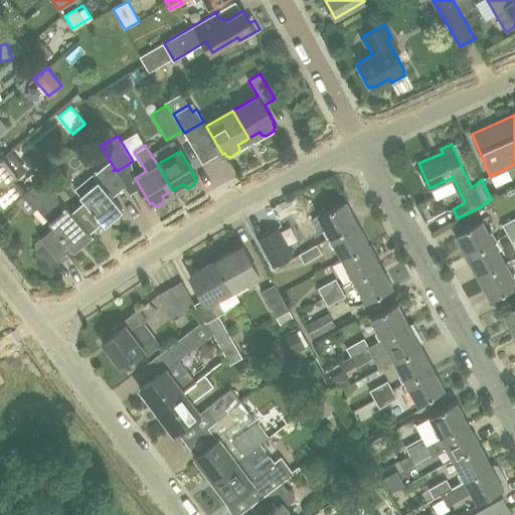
[(24,194),(25,193),(13,180),(22,173),(5,154),(0,158),(0,205),(4,211),(15,202),(24,194)]
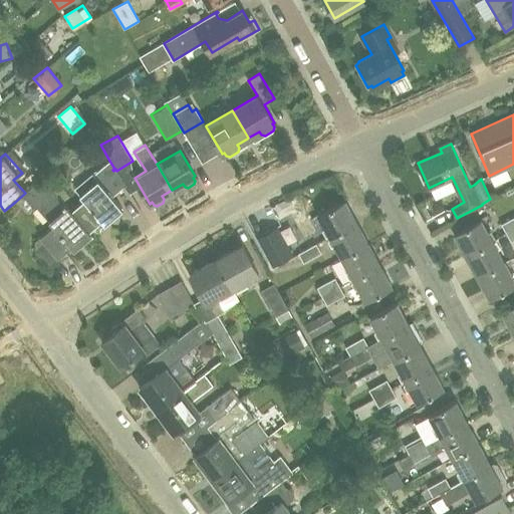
[(120,178),(113,171),(112,170),(114,169),(109,161),(76,189),(86,200),(71,212),(89,233),(102,222),(104,225),(122,209),(112,197),(124,187),(118,180),(120,178)]
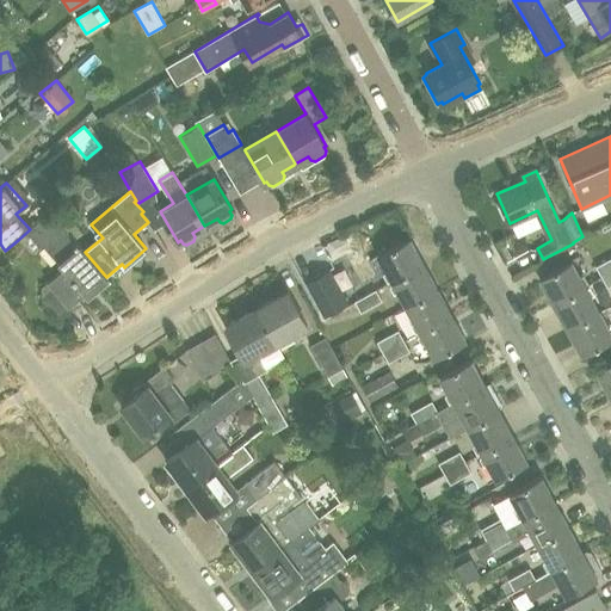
[(106,277),(85,252),(50,211),(30,229),(29,230),(44,248),(47,246),(67,269),(49,284),(71,308),(97,287),(99,290),(110,281),(106,277)]
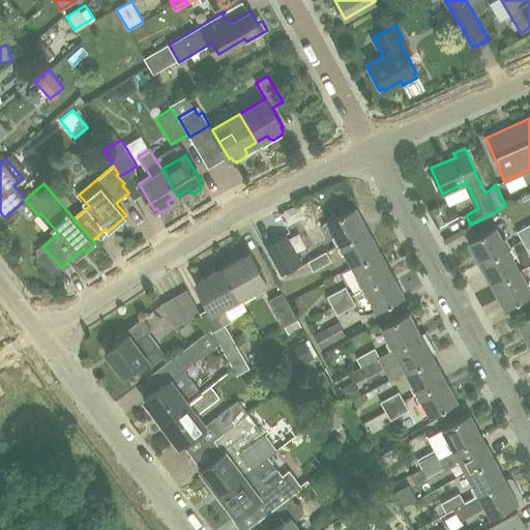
[(339,243),(366,228),(354,206),(326,221),(339,243)]
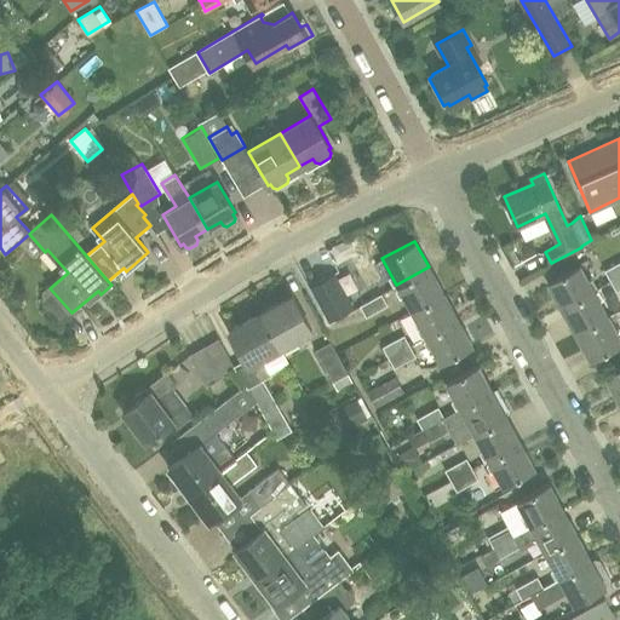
[(610,281),(619,275),(619,260),(604,270),(610,281)]
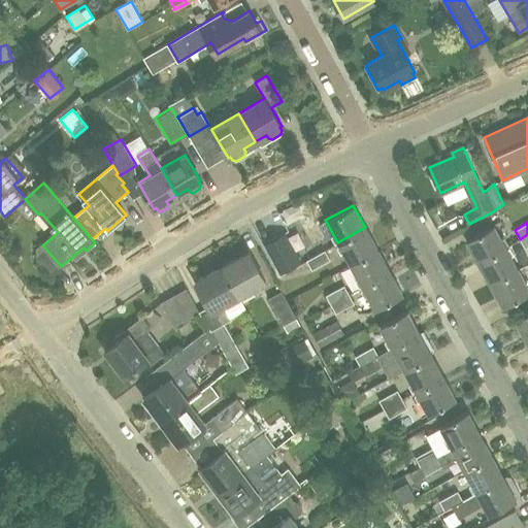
[(479,261),(505,246),(493,225),(466,239),(479,261)]
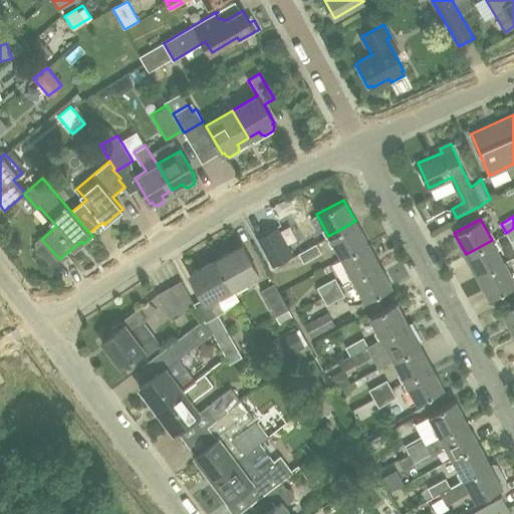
[(355,221),(328,236),(340,257),(367,242),(355,221)]
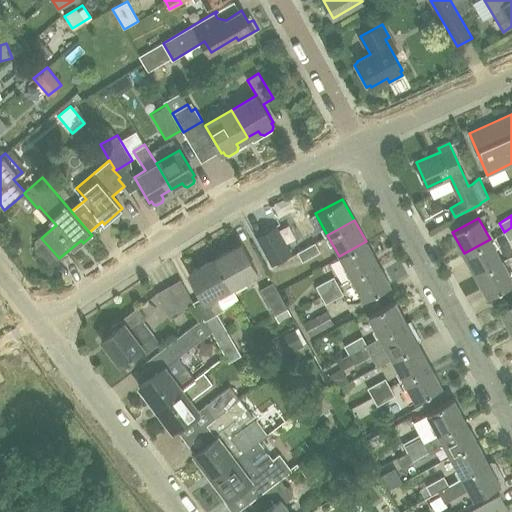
[(257,236),(273,264),(290,254),(275,226),(257,236)]
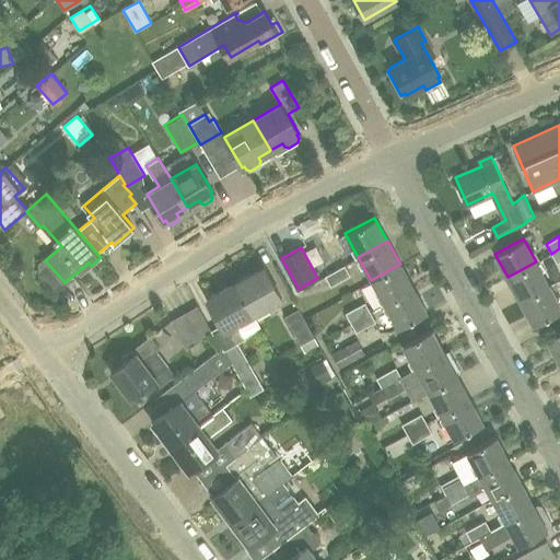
[(549,286),(536,261),(508,277),(521,301),(549,286)]
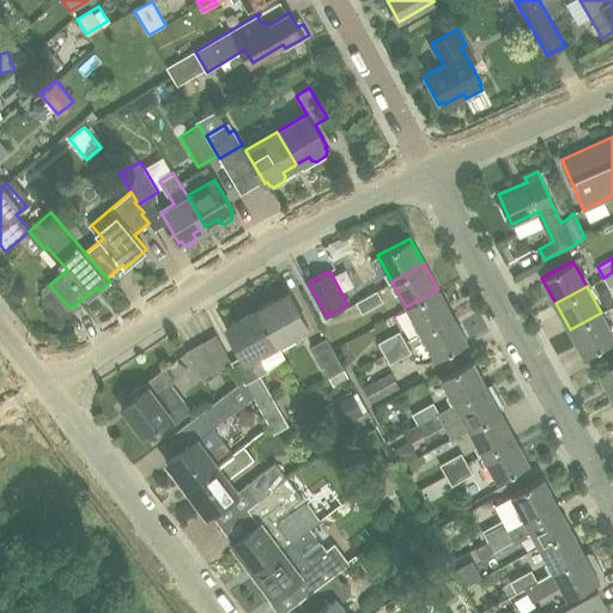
[(453,315),(438,289),(406,307),(420,333),(453,315)]
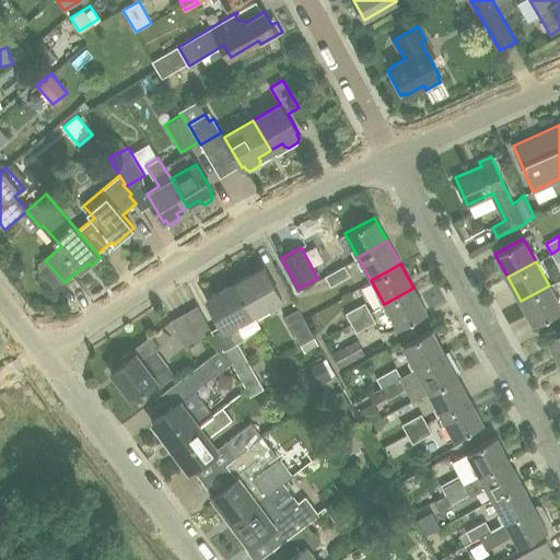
[(345,265),(325,276),(330,286),(350,275),(345,265)]
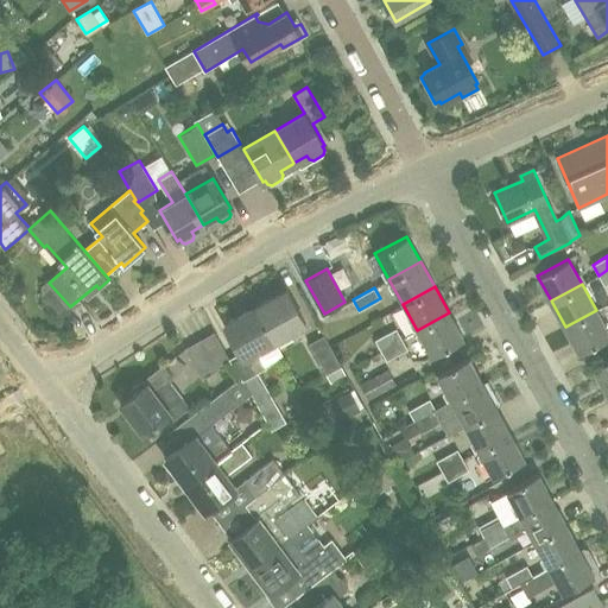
[(274,341),(306,323),(287,291),(257,308),(274,341)]
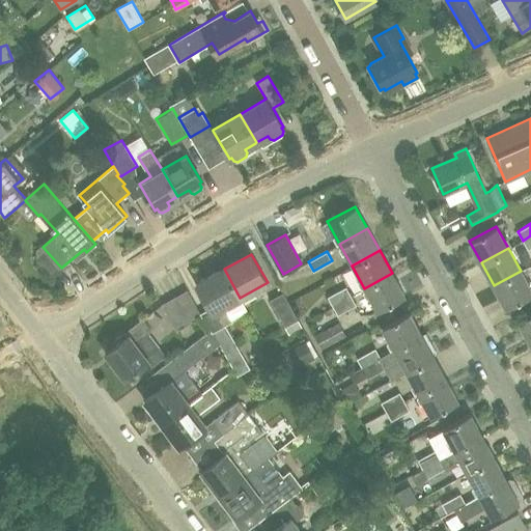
[(225,306),(240,298),(224,269),(197,284),(211,308),(213,312),(219,320),(229,314),(225,306)]
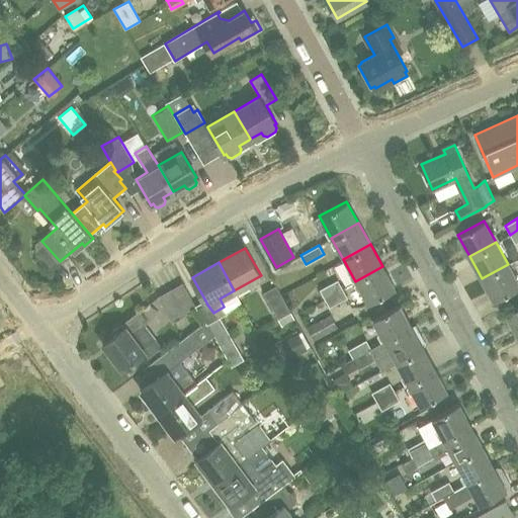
[(517,282),(508,264),(482,278),(494,300),(517,286),(517,282)]
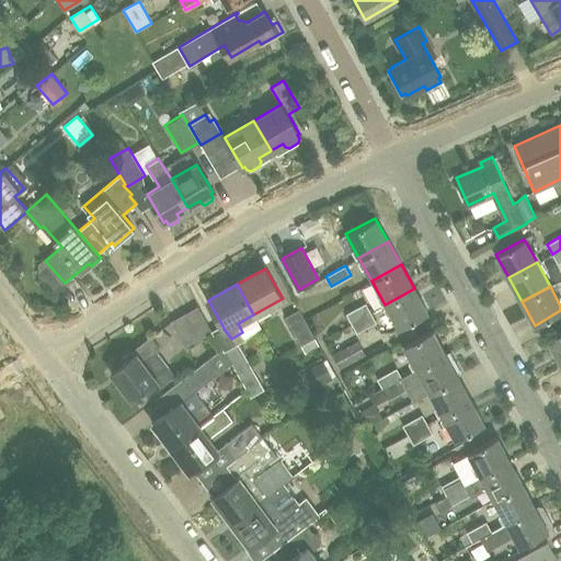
[(427,311),(414,288),(385,305),(398,328),(427,311)]
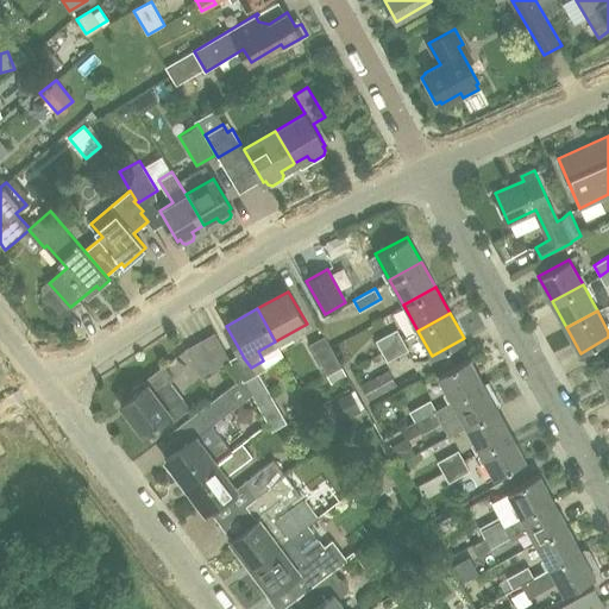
[(382,351),(402,339),(397,328),(376,340),(382,351)]
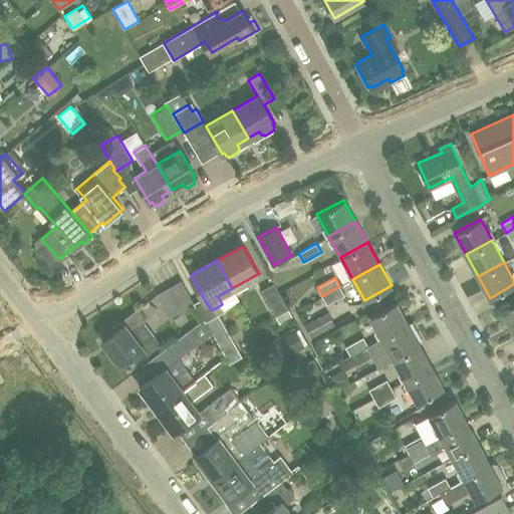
[(170,317),(194,303),(181,280),(157,294),(170,317)]
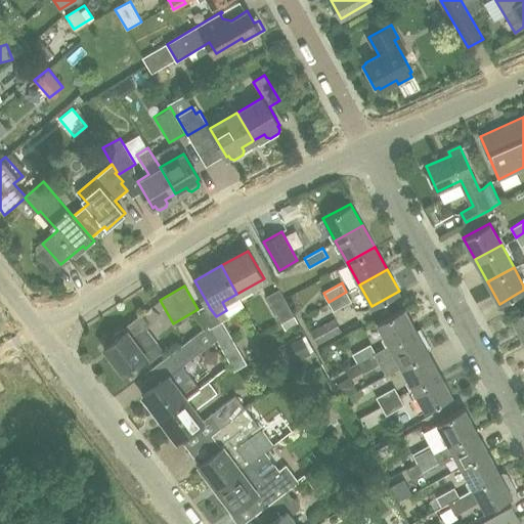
[(281,322),(294,315),(279,289),(266,296),(281,322)]
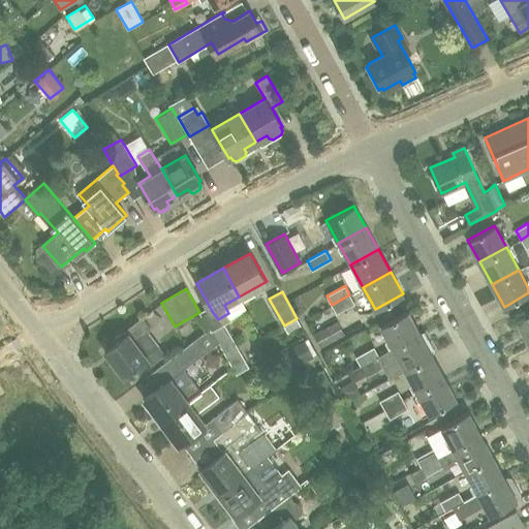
[(354,304),(349,294),(332,305),(337,314),(354,304)]
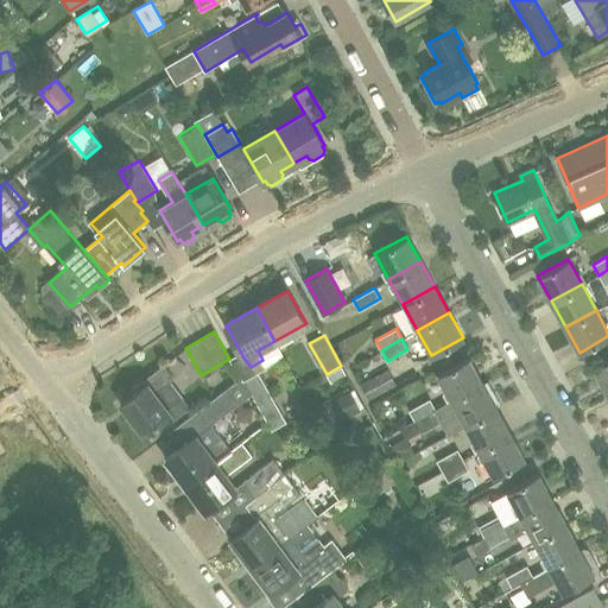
[(607,393),(607,392),(607,350),(602,354),(606,360),(593,368),(607,393)]
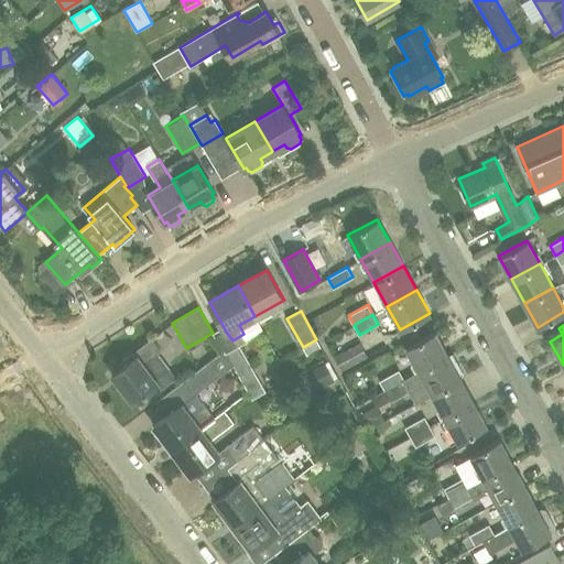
[(434,332),(405,347),(419,371),(447,355),(434,332)]
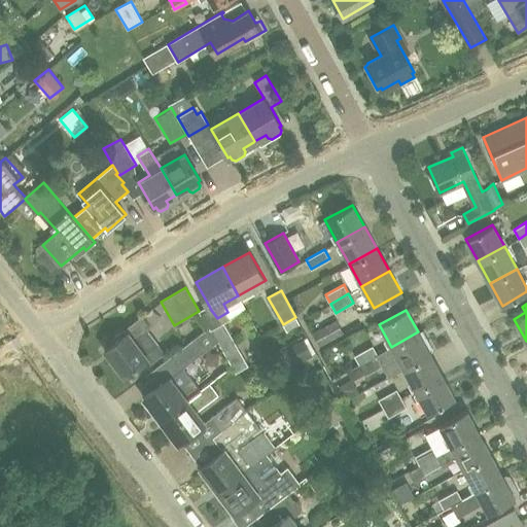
[(115,342),(105,350),(125,376),(147,358),(150,363),(165,352),(147,328),(150,326),(143,316),(113,339),(115,342)]
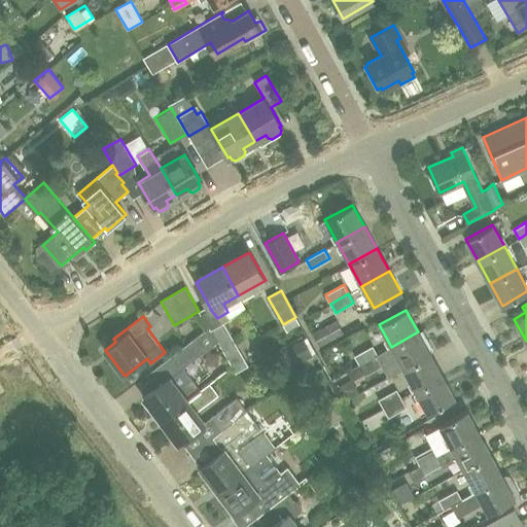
[(319,346),(344,332),(337,319),(312,332),(319,346)]
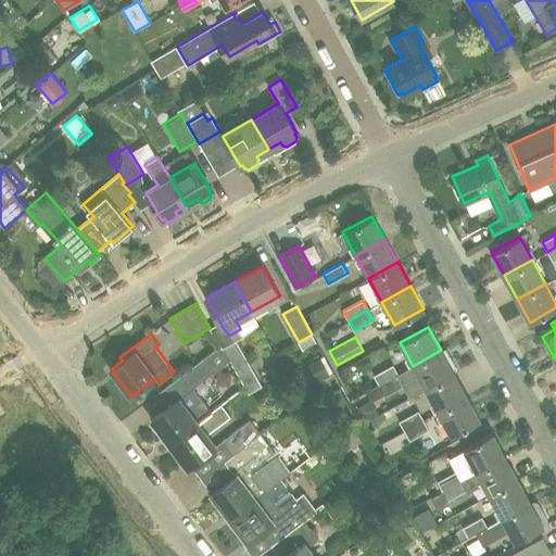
[(262,386),(236,340),(223,348),(229,359),(249,393),(262,386)]
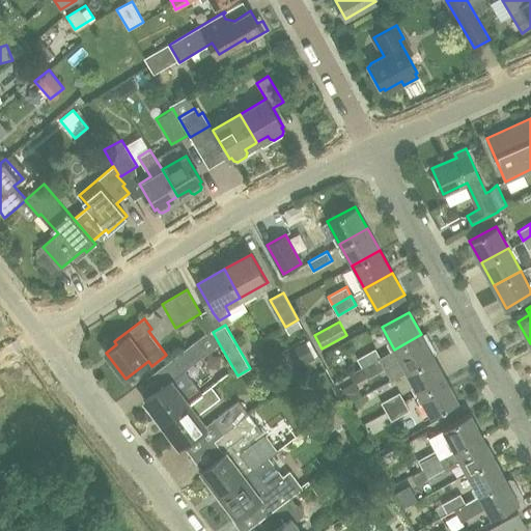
[(380,357),(379,357),(384,366),(385,368),(400,361),(406,371),(434,356),(432,355),(436,351),(431,344),(426,344),(421,334),(394,350),(380,357)]
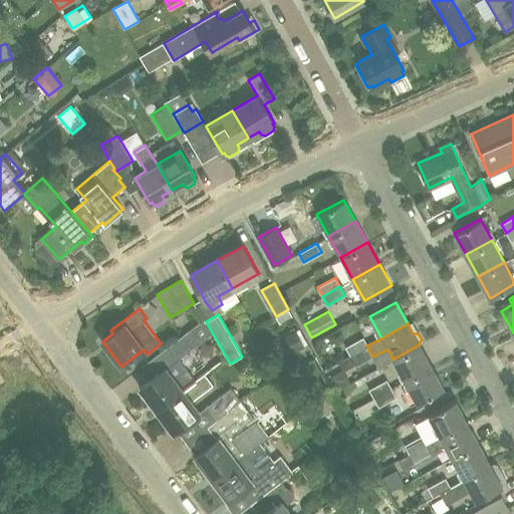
[(289,352),(304,344),(296,330),(282,338),(289,352)]
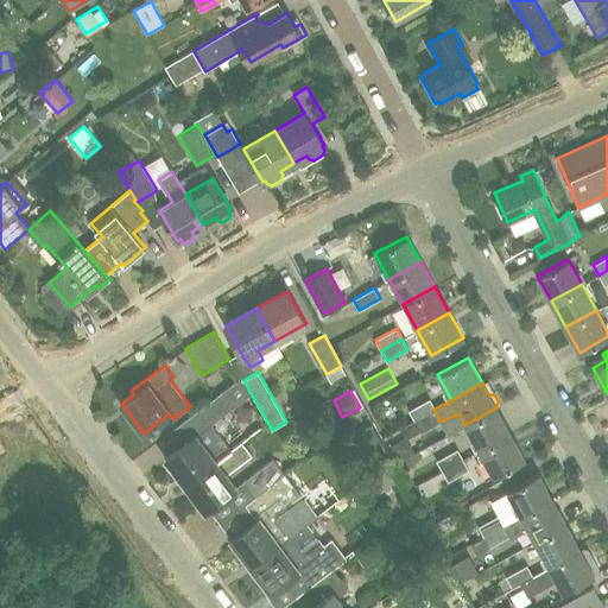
[(230,450),(230,449),(211,424),(234,406),(222,392),(192,415),(203,430),(181,448),(165,458),(185,485),(215,462),(230,450)]
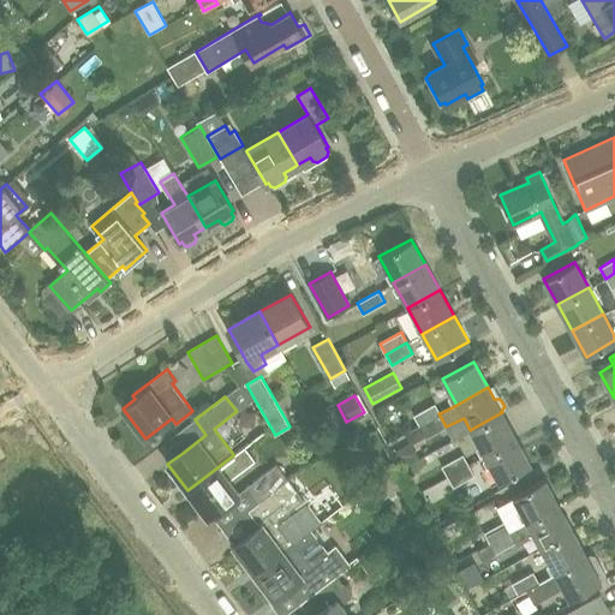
[(439,413),(440,413),(435,404),(413,415),(419,424),(439,413)]
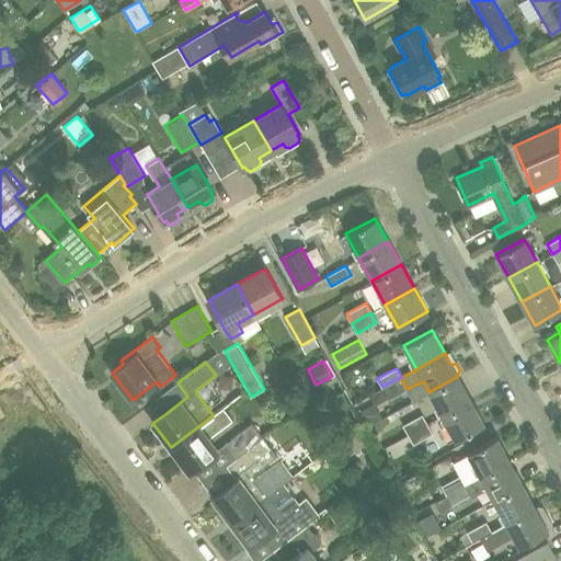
[(458,376),(428,392),(442,415),(470,400),(458,376)]
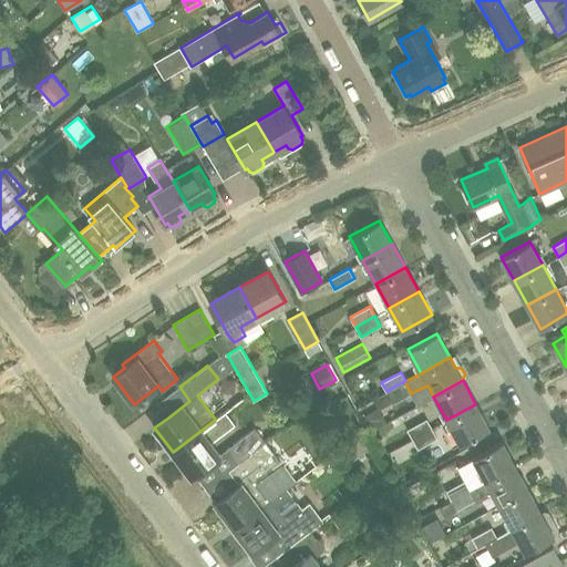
[(404,381),(387,391),(392,401),(410,391),(404,381)]
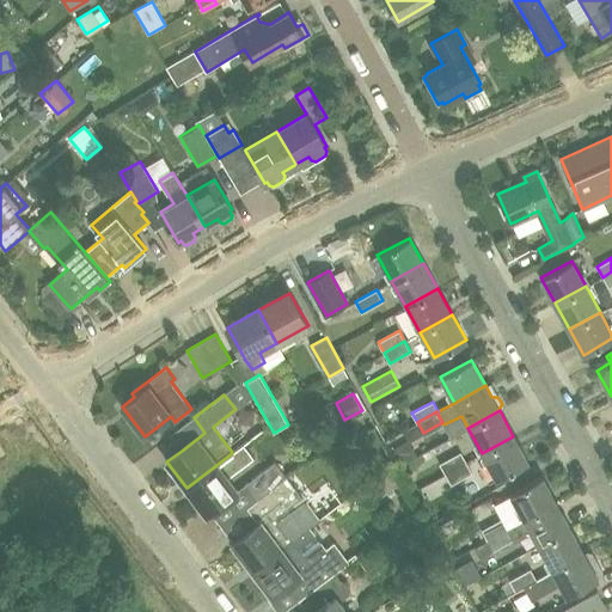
[(527,461),(513,436),(482,453),(496,478),(527,461)]
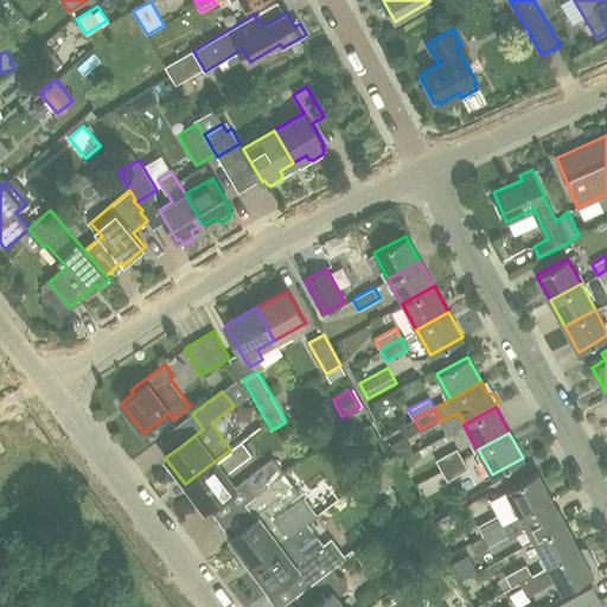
[(215,461),(185,484),(205,511),(235,489),(225,474),(251,454),(241,441),(230,448),(230,449),(215,461)]
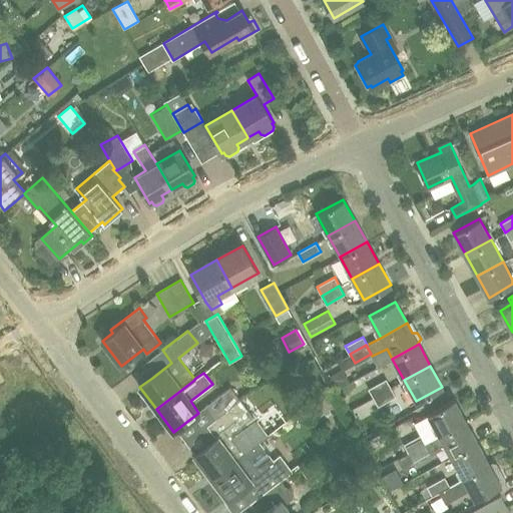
[(386,379),(368,389),(373,398),(391,388),(386,379)]
